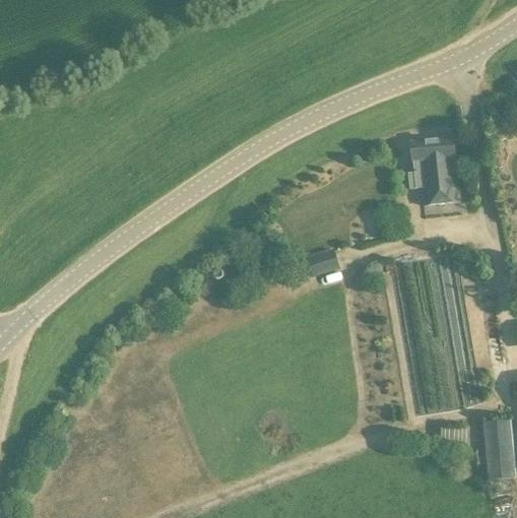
[(418,187),(421,204),(457,200),(450,137),(410,141),(413,173),(408,174),(409,188),(418,187)]
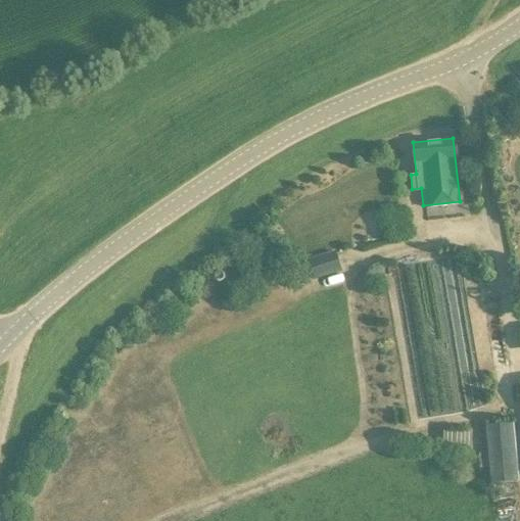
[(332,250),(306,258),(313,278),(338,270),(332,250)]
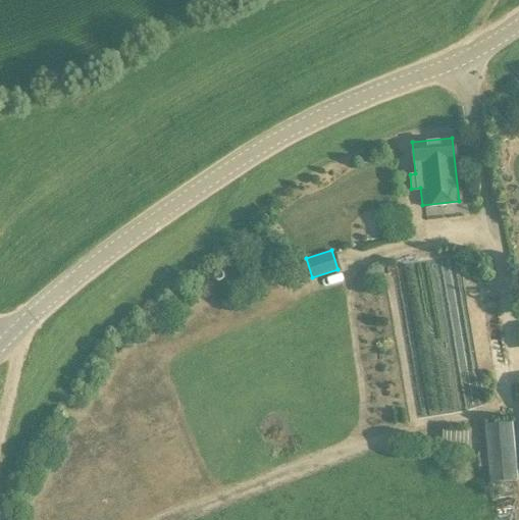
[(416,414),(477,405),(464,318),(450,320),(452,338),(454,338),(458,367),(415,373),(412,352),(407,352),(416,414)]
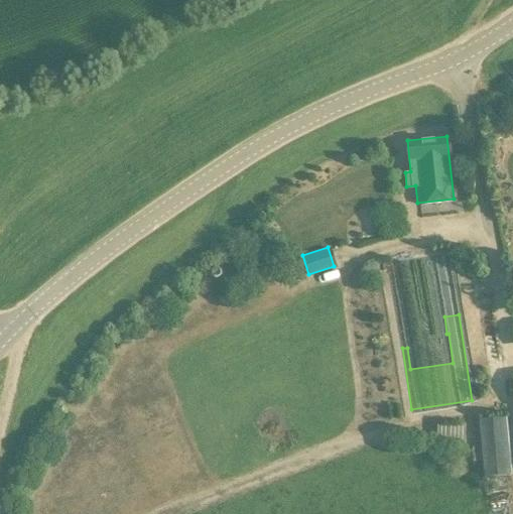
[(505,416),(486,417),(477,418),(482,476),(510,474),(505,416)]
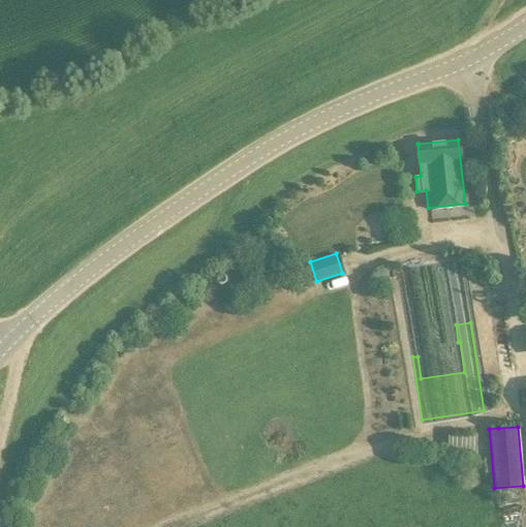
[(446,436),(445,457),(473,458),(474,436),(446,436)]
